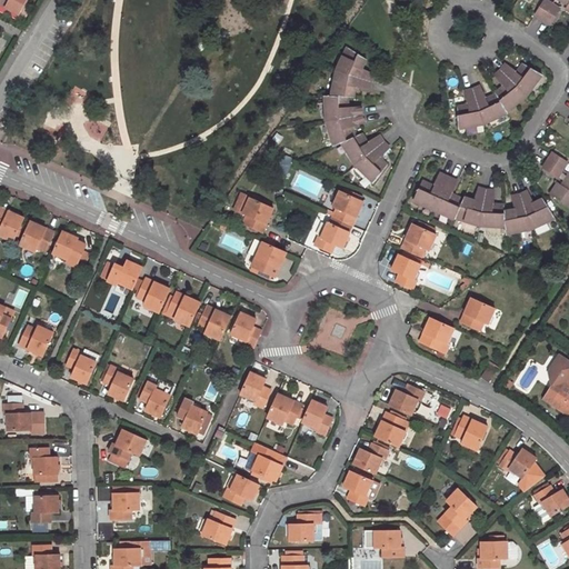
[(0,0),(0,3),(20,15),(27,0),(0,0)]
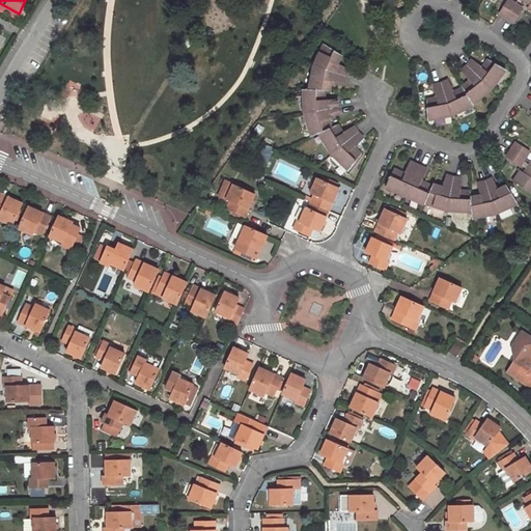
[(503,15),(506,17),(515,3),(509,0),(507,0),(500,12),(503,15)]
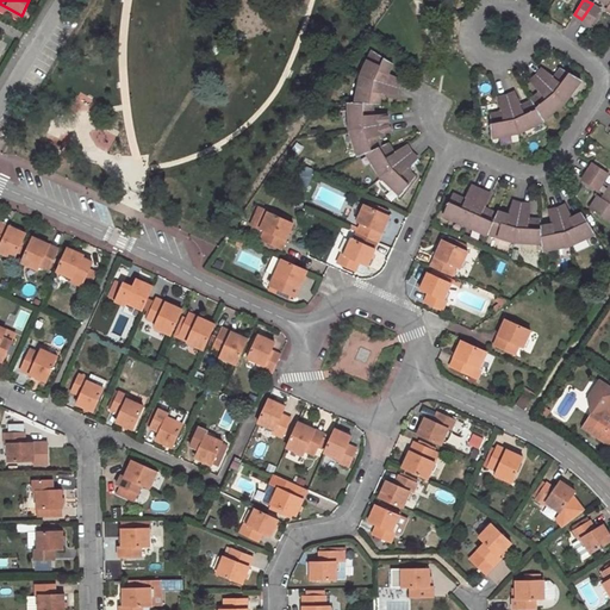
[(592,4),(582,19),(586,22),(590,24),(599,8),(592,4)]
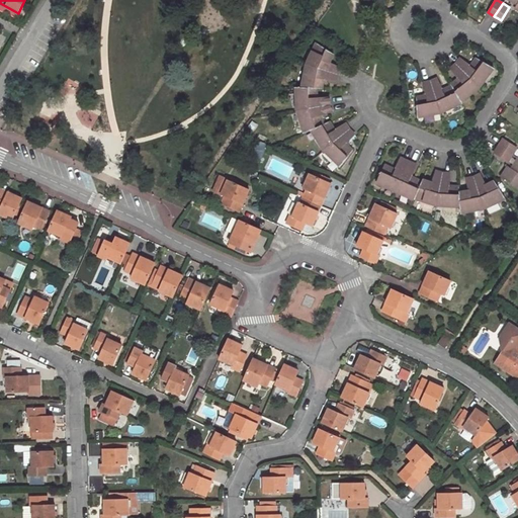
[(306,64),(337,74),(339,70),(340,68),(330,63),(334,54),(317,42),(306,64)]
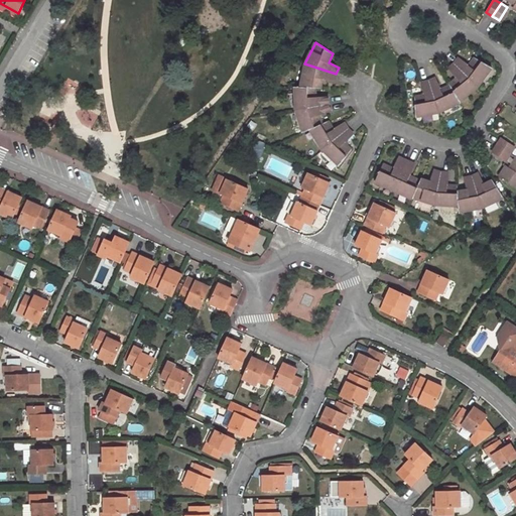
[(457,60),(453,63),(477,87),(491,68),(475,58),(469,66),(458,58),(457,60)]
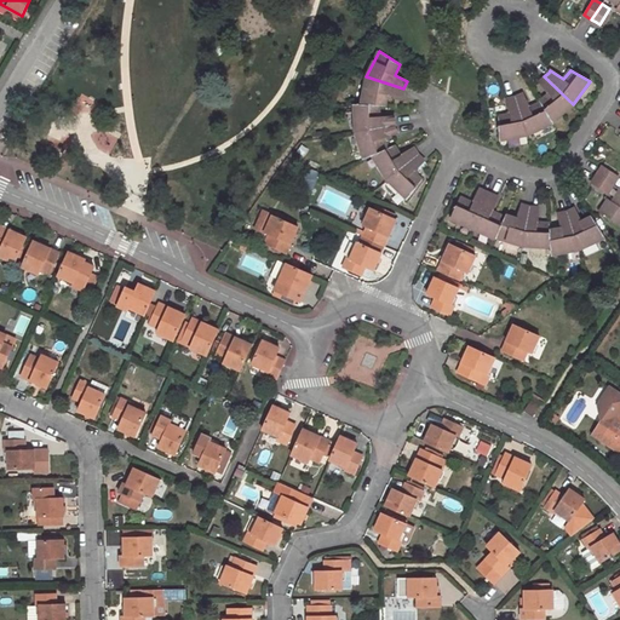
[(402,93),(403,89),(366,76),(361,104),(379,105),(385,105),(386,93),(402,97),(402,93)]
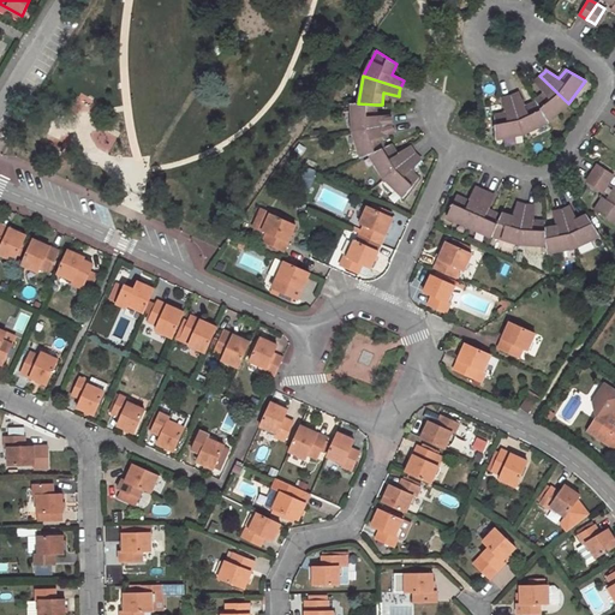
[(536,100),(536,102),(548,120),(568,103),(539,76),(537,79),(535,82),(544,93),(536,100)]
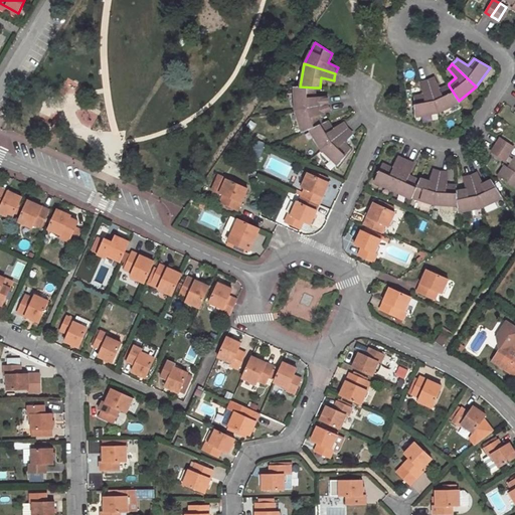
[(431,78),(427,80),(438,112),(460,102),(459,101),(449,86),(439,90),(434,78),(431,78)]
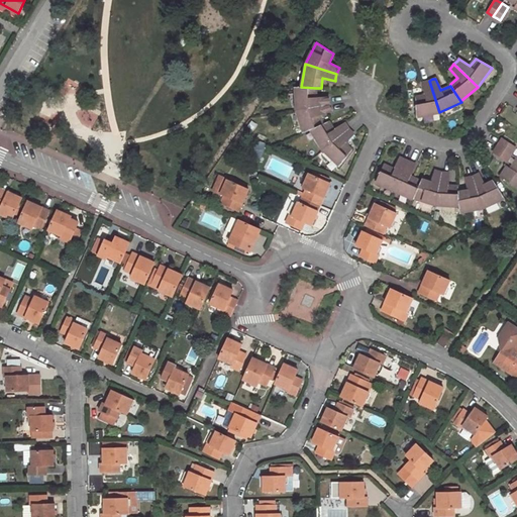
[(439,112),(429,81),(425,82),(422,83),(425,95),(414,97),(416,117),(439,112)]
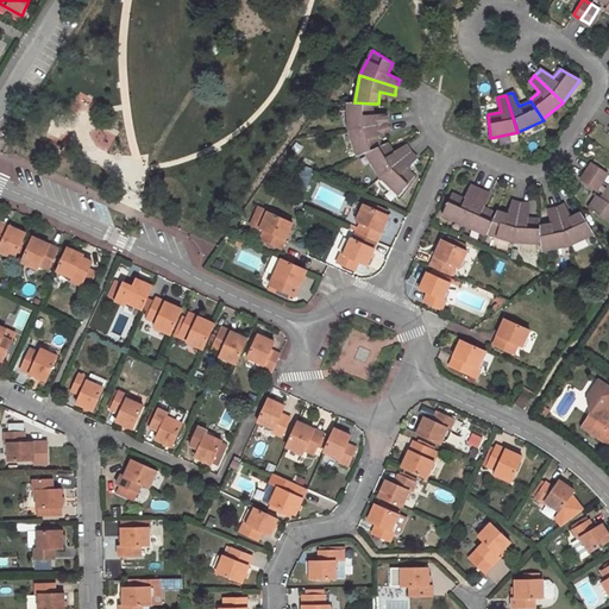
[(374,115),(372,104),(355,102),(347,101),(349,129),(387,123),(387,118),(385,115),(374,115)]
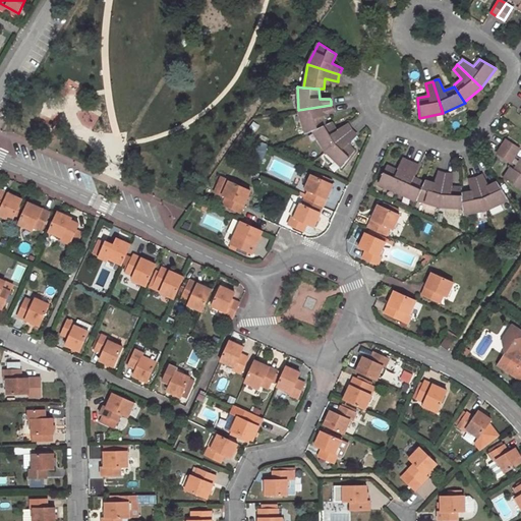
[(332,108),(331,105),(298,110),(305,132),(312,129),(325,124),(322,116),(333,110),(332,108)]
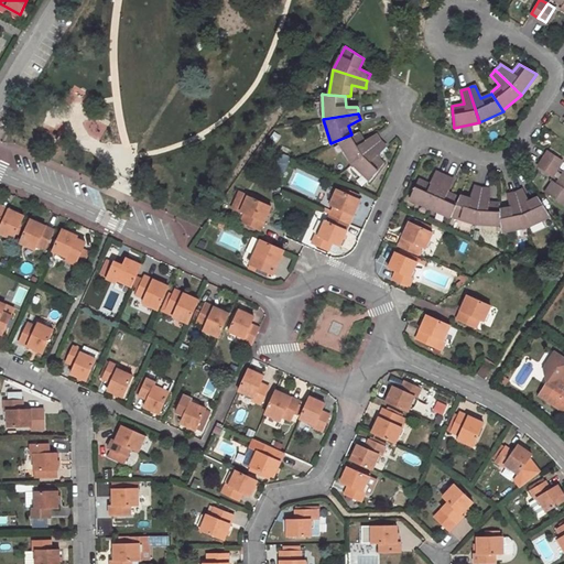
[(358,132),(351,134),(338,140),(351,163),(380,140),(378,137),(376,134),(365,141),(358,132)]
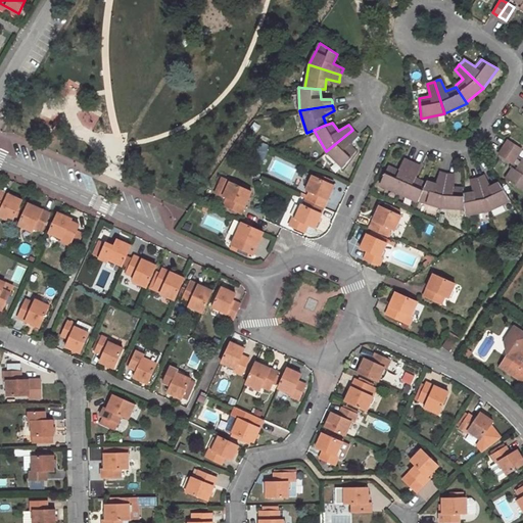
[(354,133),(352,130),(326,151),(343,167),(355,150),(348,144),(358,135),(354,133)]
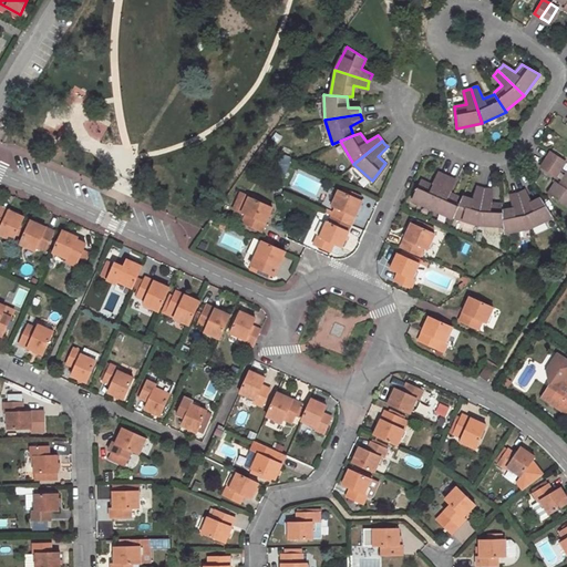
[(291,156),(278,151),(280,168),(285,171),(291,156)]
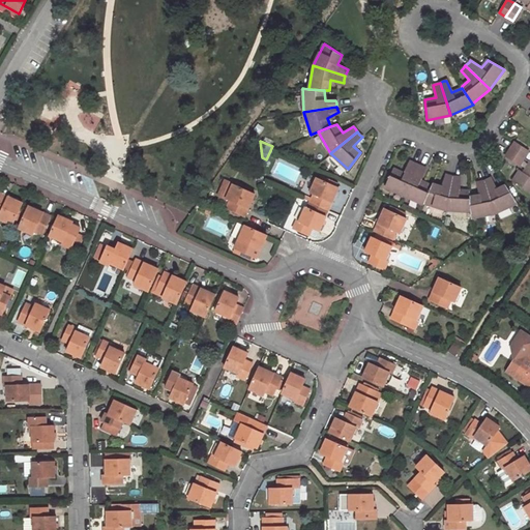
[(511,146),(509,149),(523,158),(528,150),(513,142),(511,146)]
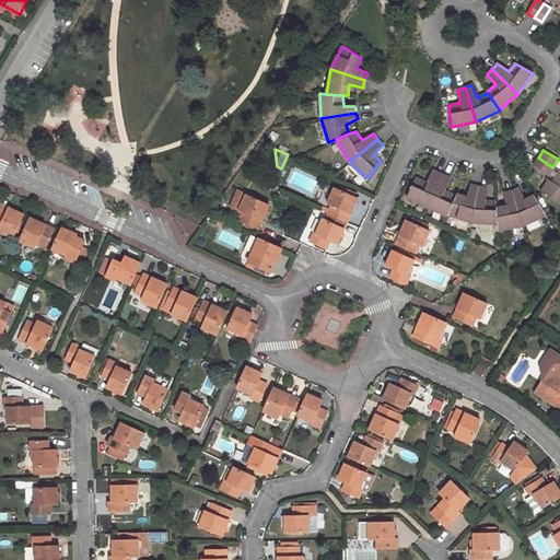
[(552,167),(538,158),(536,161),(534,164),(549,173),(552,167)]
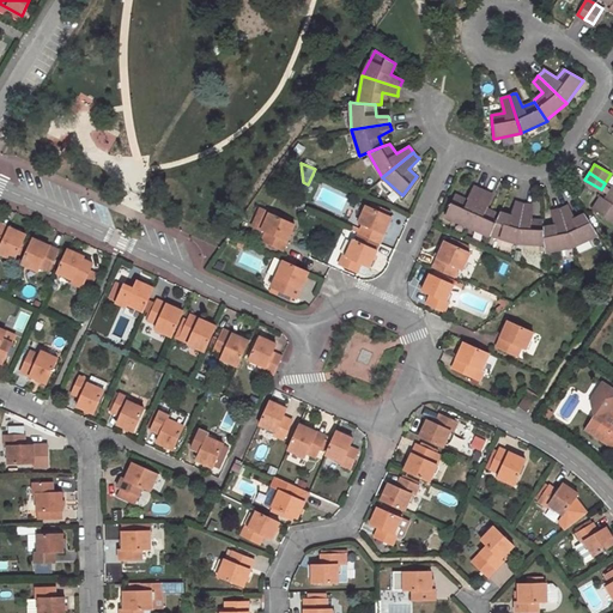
[(466,224),(481,189),(478,188),(473,186),(467,200),(454,194),(444,216),(466,224)]
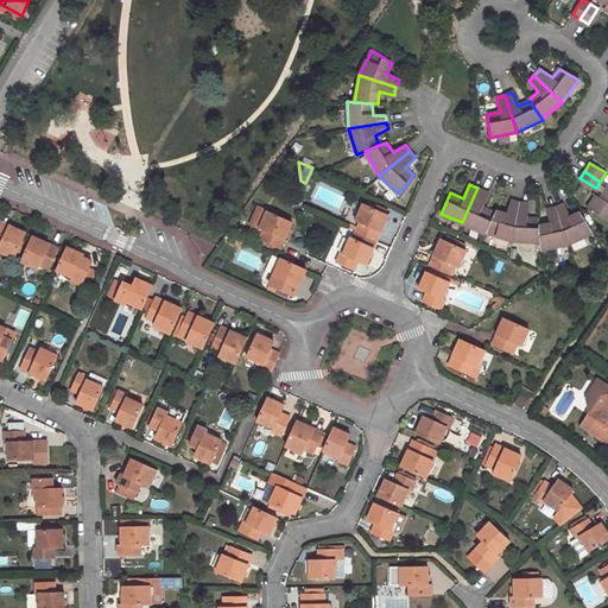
[(607,185),(601,197),(596,195),(588,207),(607,219),(607,185)]
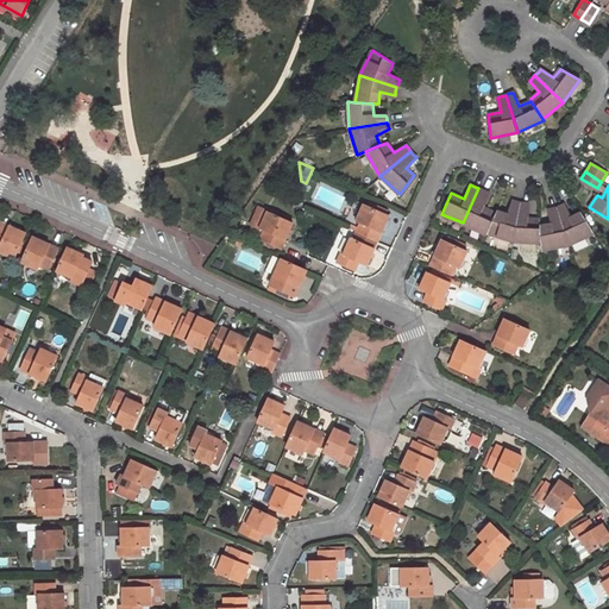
[(484,190),(478,188),(463,223),(487,231),(495,213),(483,207),(489,193),(484,190)]
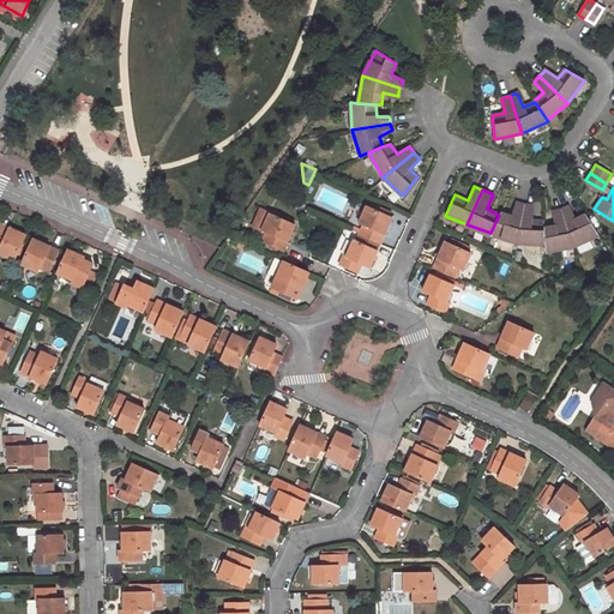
[(500,212),(499,215),(491,233),(517,241),(524,204),(521,203),(516,202),(512,216),(500,212)]
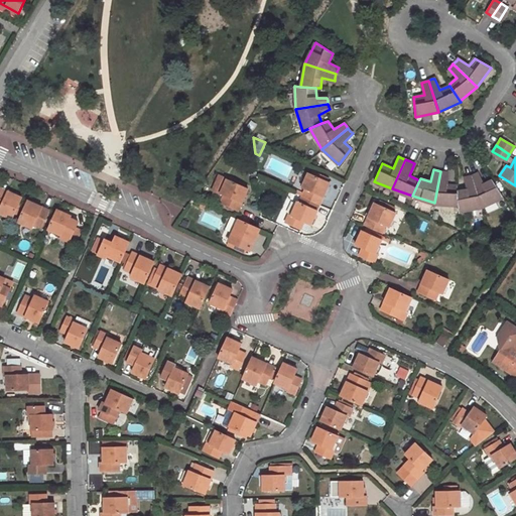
[(444,171),(440,171),(434,203),(459,205),(458,190),(457,184),(446,185),(447,172),(444,171)]
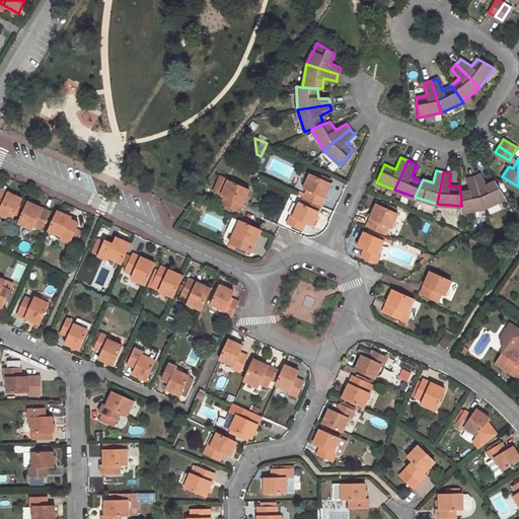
[(307,190),(303,198),(321,206),(331,183),(327,181),(318,177),(311,174),(310,173),(303,188),(307,190)]
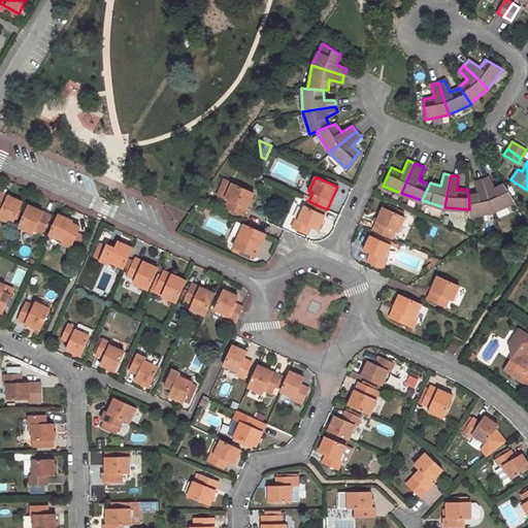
[(486,178),(482,179),(493,211),(515,201),(503,184),(495,187),(489,176),(486,178)]
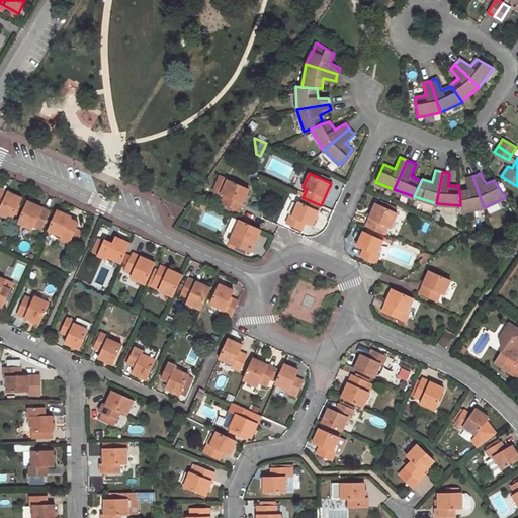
[(468,190),(459,191),(460,205),(461,211),(484,207),(472,176),(469,177),(466,178),(468,190)]
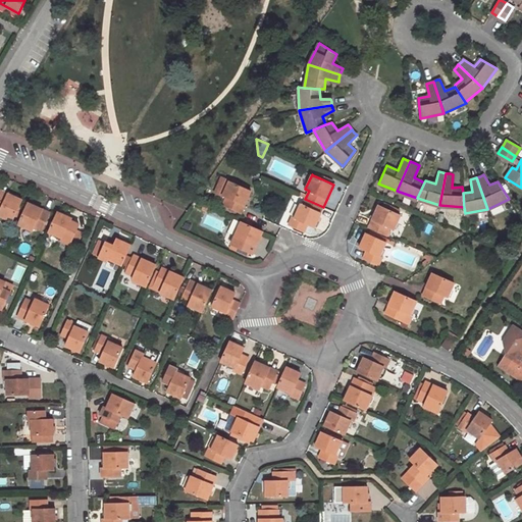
[(251,191),(229,181),(222,196),(226,197),(223,204),(241,213),(251,191)]
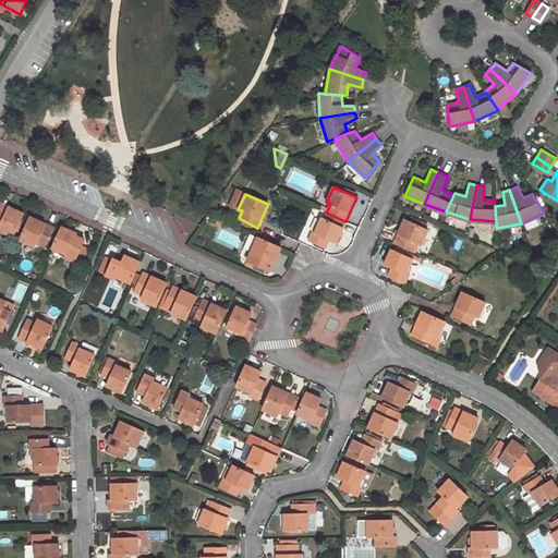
[(0,204),(0,205),(0,230),(13,237),(23,215),(0,204)]
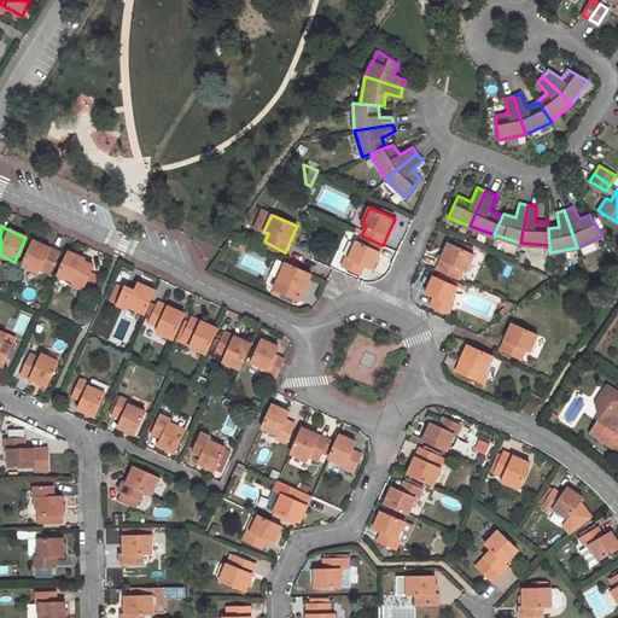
[(33,240),(22,266),(38,273),(40,269),(48,274),(59,252),(33,240)]
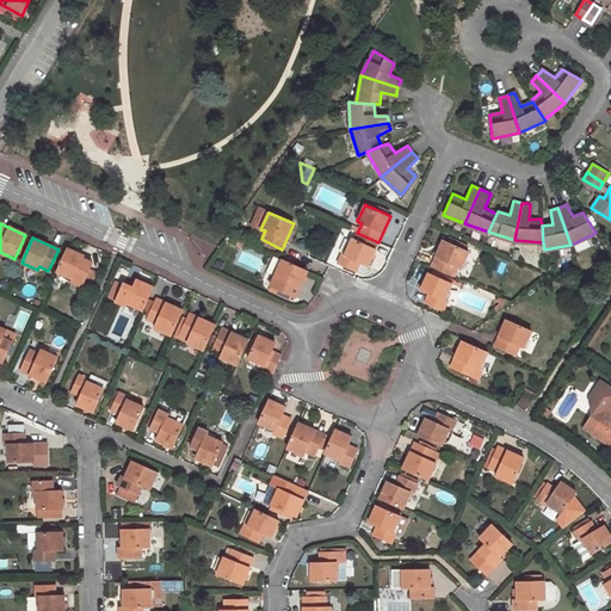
[(341,253),(338,263),(355,270),(359,261),(368,265),(375,250),(352,239),(345,254),(341,253)]
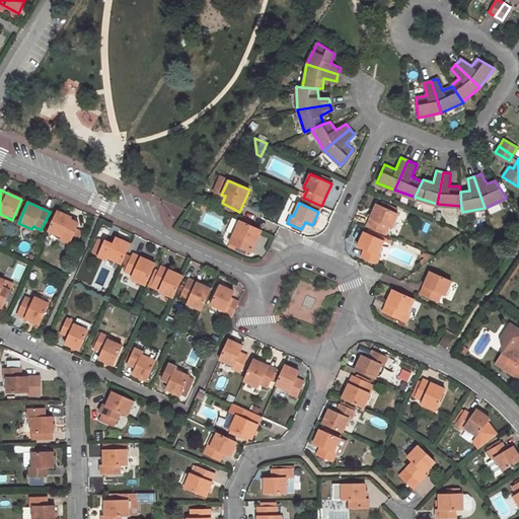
[(376,204),(366,226),(384,234),(387,226),(391,228),(398,213),(395,212),(388,209),(379,205),(376,204)]
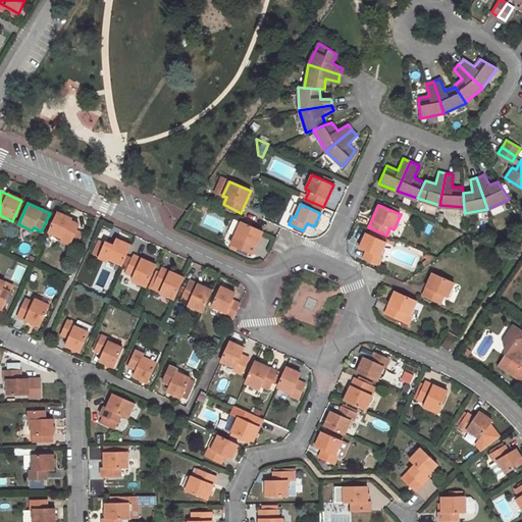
[(57,212),(48,232),(62,239),(61,242),(69,245),(69,244),(75,231),(76,229),(68,225),(71,219),(57,212)]
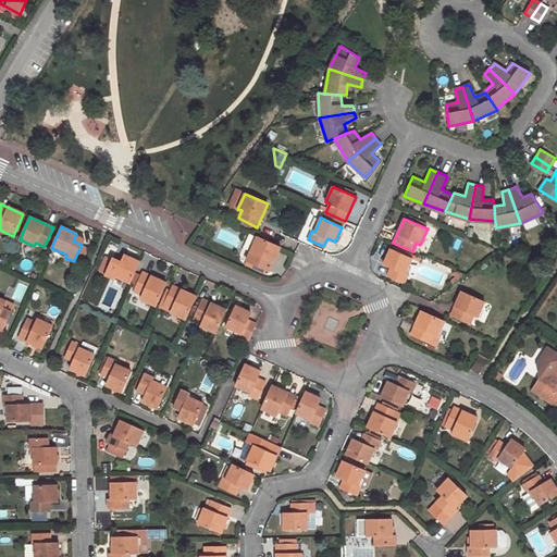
[(258,236),(247,260),(260,265),(258,270),(264,273),(267,269),(270,270),(281,247),(258,236)]
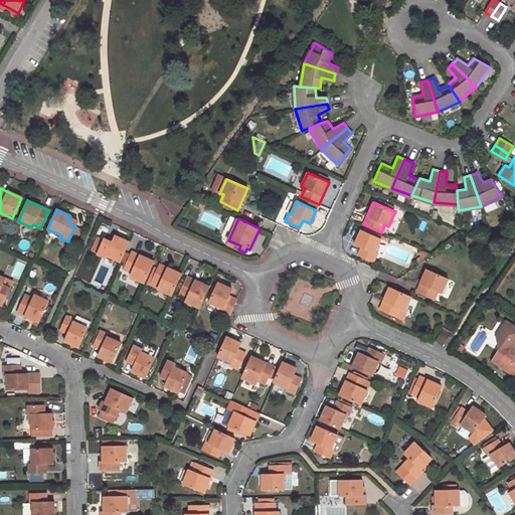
[(74,228),(68,240),(74,242),(79,230),(74,228)]
